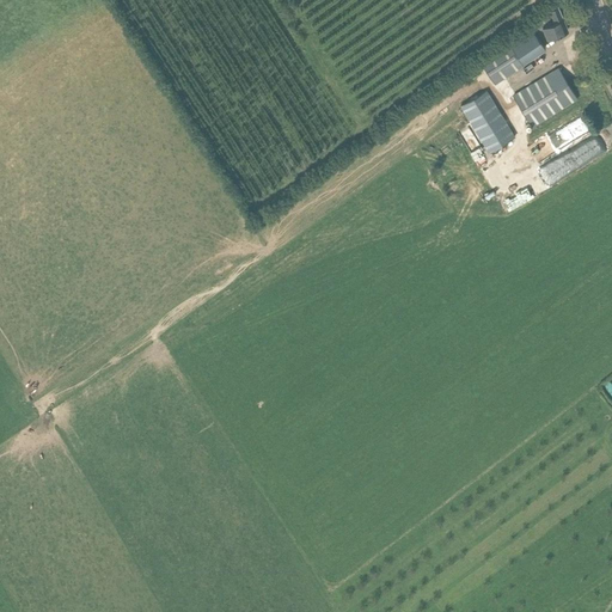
[(545,48),(540,41),(568,29),(557,4),(530,24),(534,31),(510,46),(509,43),(481,62),(495,84),(522,65),(521,63),(545,48)]
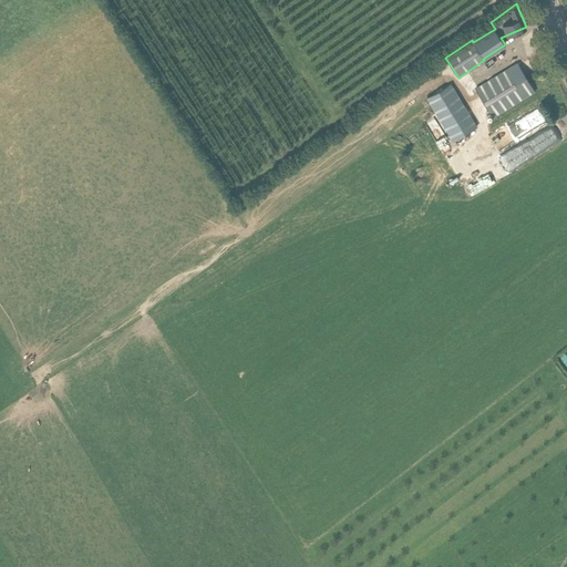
[(494,117),(535,91),(517,63),(476,90),(494,117)]
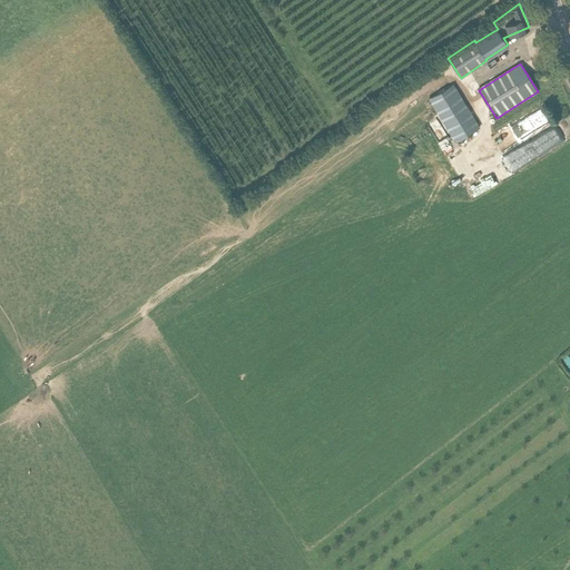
[(430,99),(458,143),(480,128),(453,85),(430,99)]
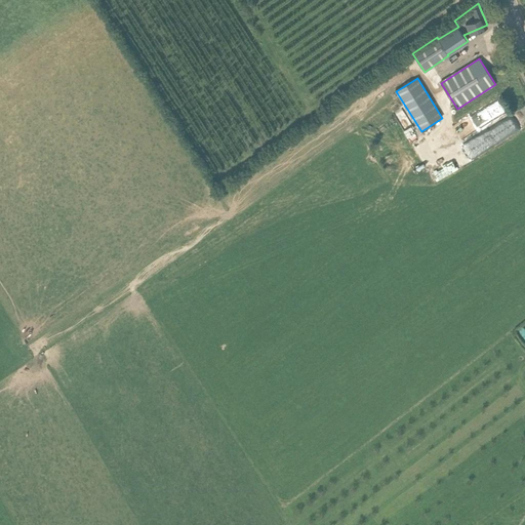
[(465,160),(524,132),(518,118),(457,145),(465,160)]
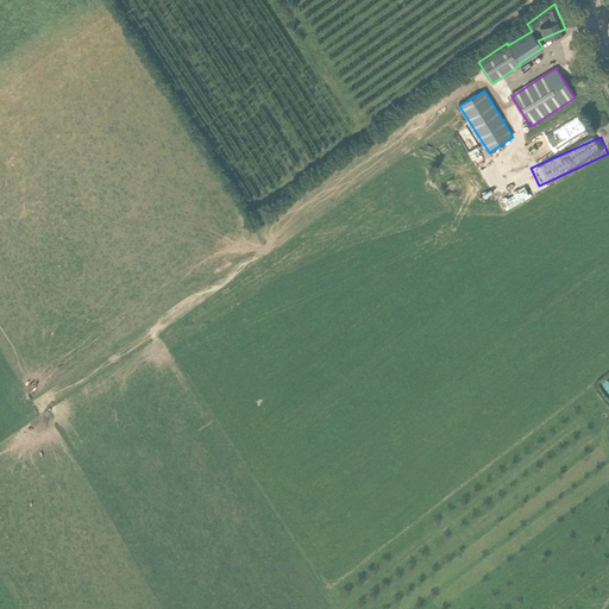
[(504,211),(513,206),(507,195),(498,200),(504,211)]
